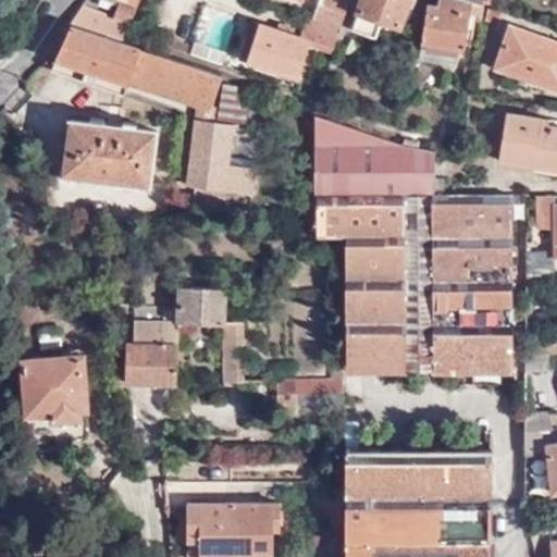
[(139,0),(104,0),(118,4),(135,11),(139,0)]
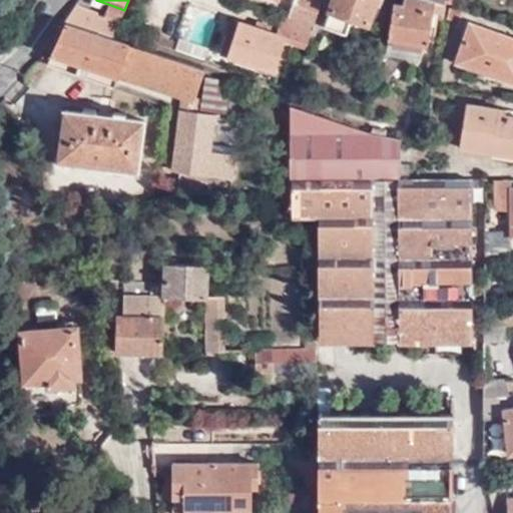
[(312,26),(320,0),(292,0),(287,18),(312,26)]
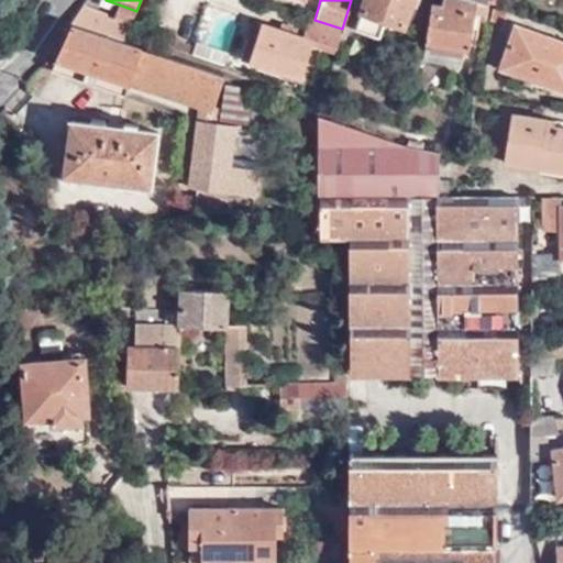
[(410,0),(364,0),(353,32),(378,40),(385,22),(400,28),(410,0)]
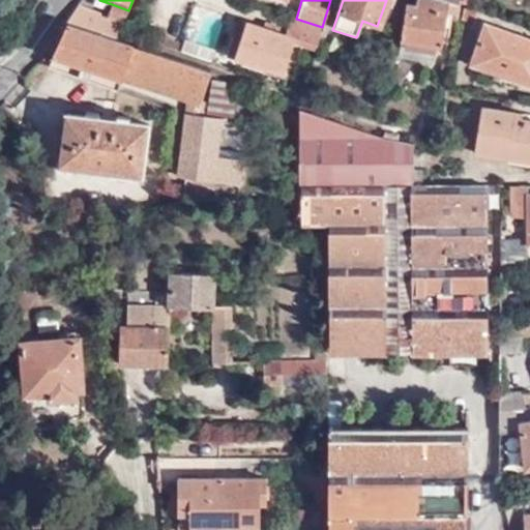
[(453,19),(457,4),(454,4),(443,0),(405,0),(399,41),(439,48),(443,18),(453,19)]
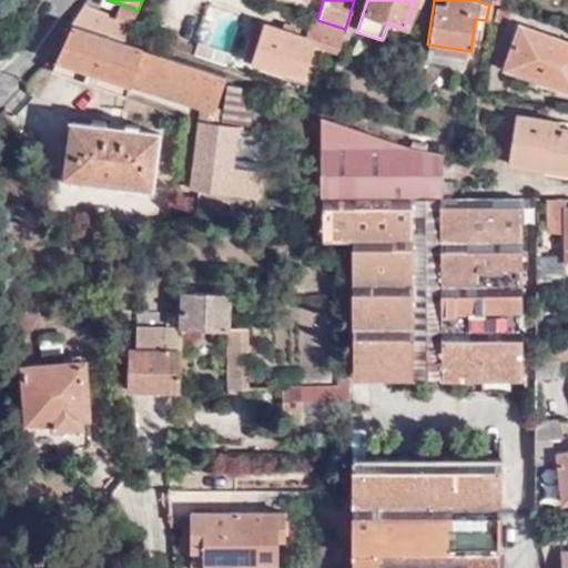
[(131,24),(138,11),(120,4),(115,18),(131,24)]
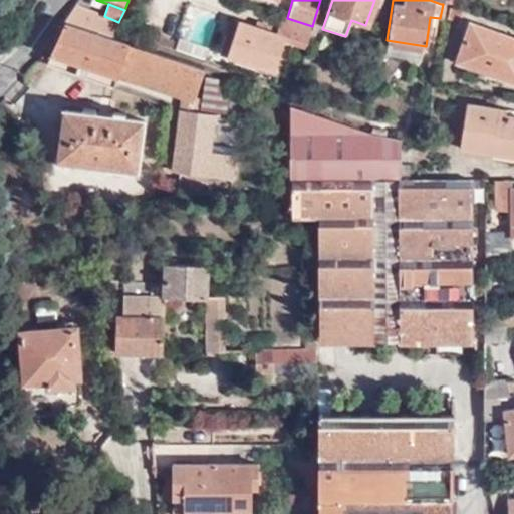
[(89,12),(73,6),(63,21),(65,22),(112,38),(115,29),(87,20),(89,12)]
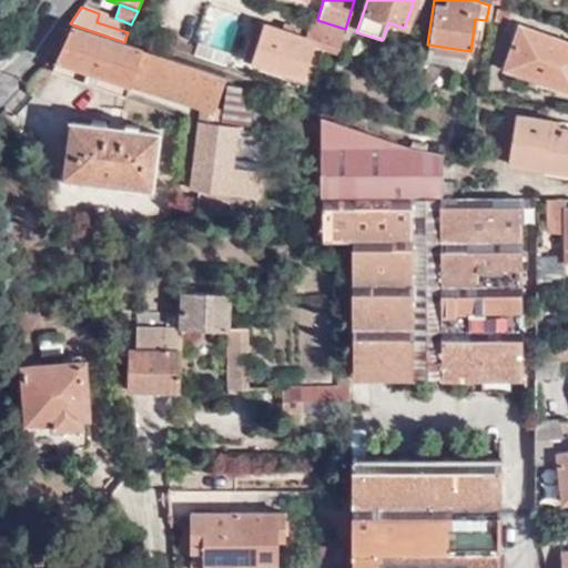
[(340,48),(345,29),(317,20),(316,23),(307,20),(302,34),(253,19),(237,59),(300,80),(313,40),(340,48)]
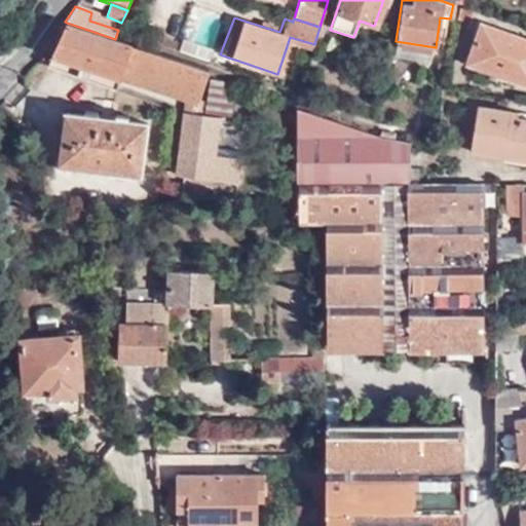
[(115,39),(67,23),(54,57),(118,80),(119,77),(186,100),(174,176),(234,185),(237,167),(232,166),(233,154),(213,150),(217,117),(197,112),(210,72),(115,39)]
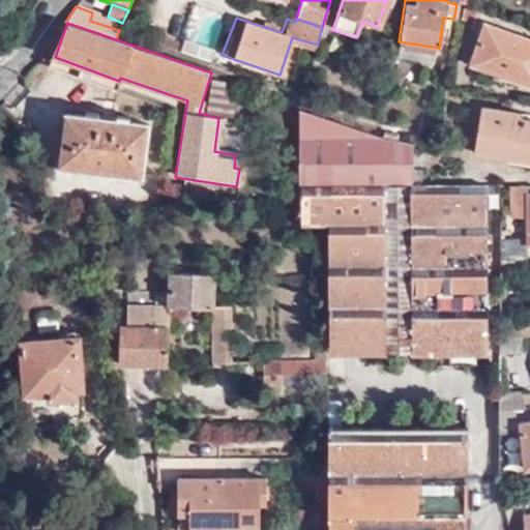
[(529,39),(482,24),(472,62),(529,81),(529,39)]
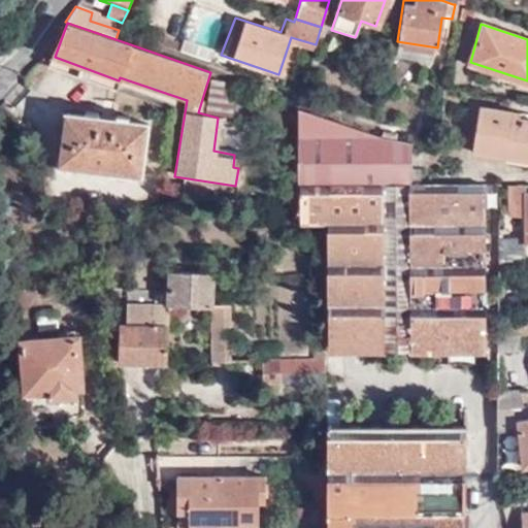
[(119,80),(55,57),(53,65),(116,88),(119,80)]
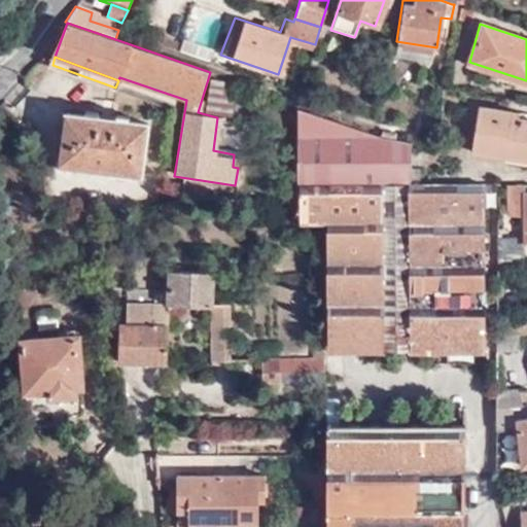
[(230,118),(237,81),(210,72),(198,112),(217,117),(230,118)]
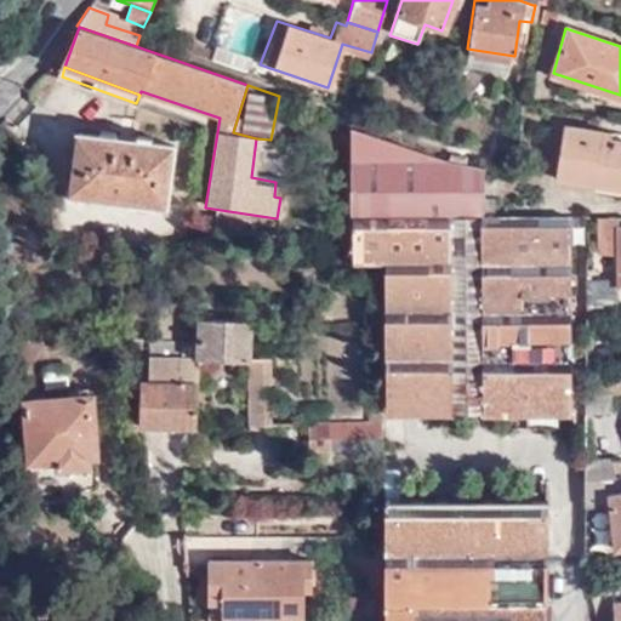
[(620,141),(598,138),(599,130),(560,124),(554,176),(620,187),(620,141)]
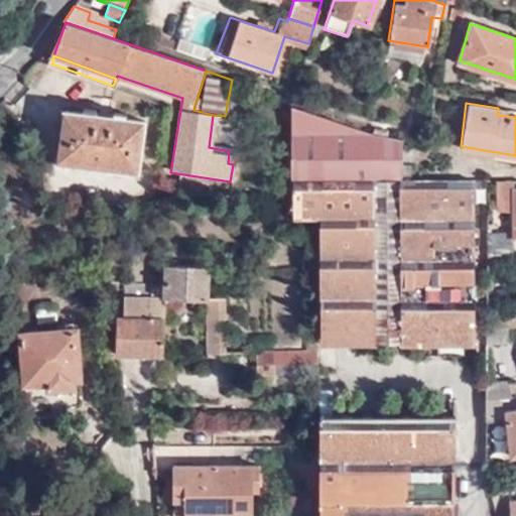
[(400,167),(401,141),(385,136),(374,133),(368,132),(290,108),(289,218),(317,218),(319,340),(473,339),(472,261),(471,181),(399,180),(399,178),(400,167)]
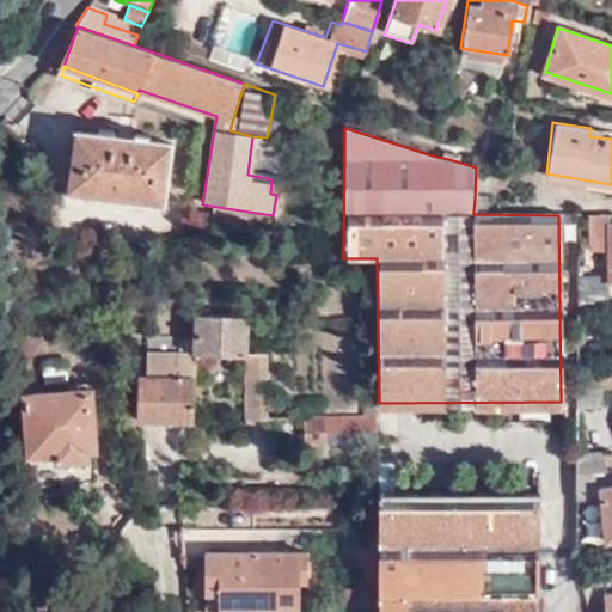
[(160,199),(167,145),(73,130),(66,185),(160,199)]
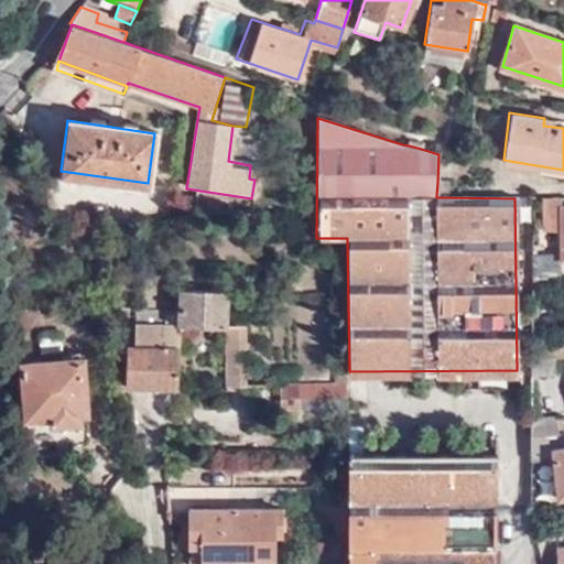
[(284,133),(277,131),(273,139),(282,142),(284,133)]
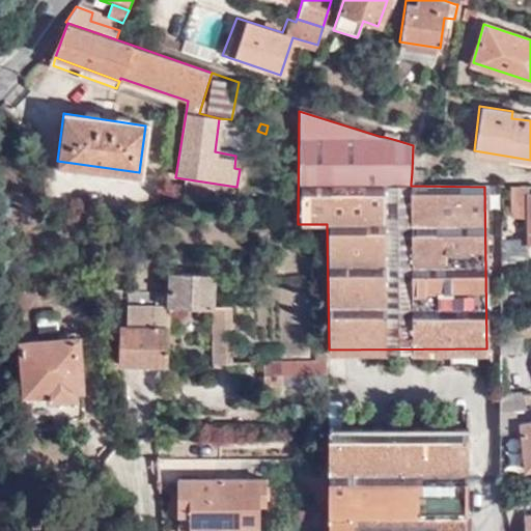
[(420,172),(412,172),(411,184),(420,183),(420,172)]
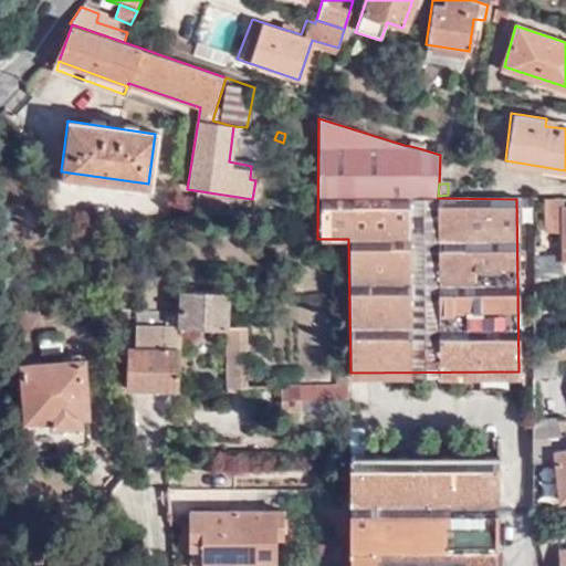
[(557,257),(531,255),(531,276),(557,276),(557,257)]
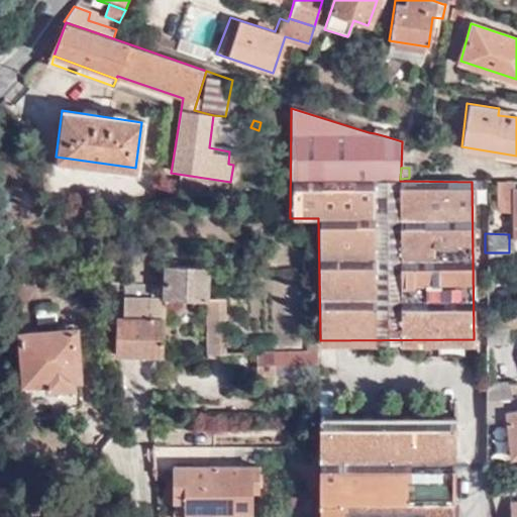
[(167,266),(165,287),(124,286),(123,319),(116,319),(114,355),(162,356),(165,296),(207,297),(207,266),(167,266)]
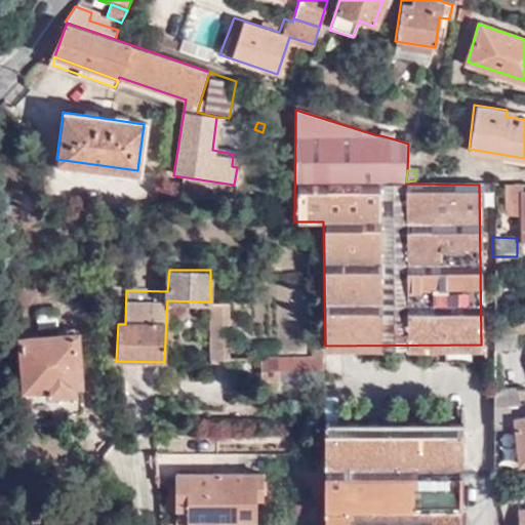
[(227,357),(226,304),(210,304),(209,356),(227,357)]
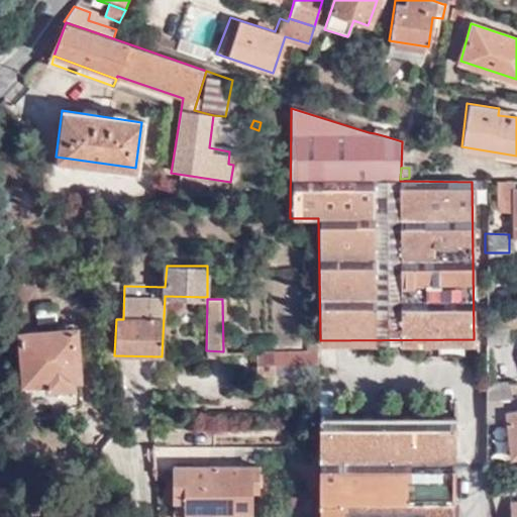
[(484,315),(485,330),(506,329),(516,327),(516,326),(515,313),(484,315)]
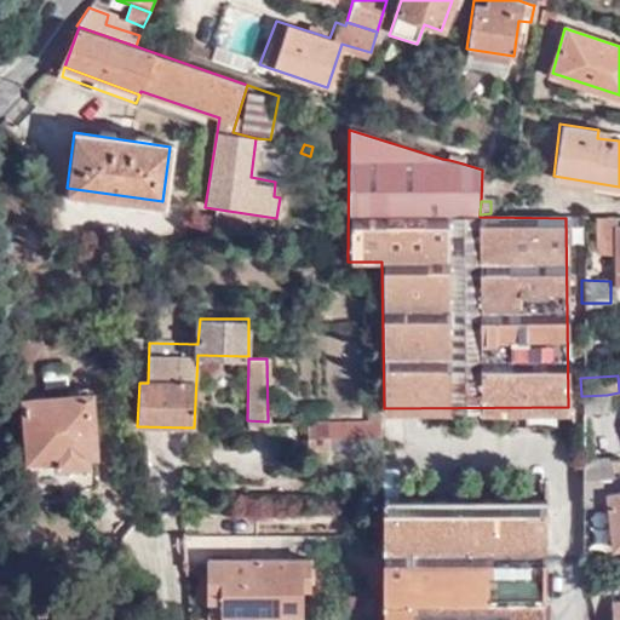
[(84,464),(84,454),(93,454),(89,396),(67,397),(67,390),(49,391),(49,399),(23,400),(28,459),(55,457),(56,465),(84,464)]
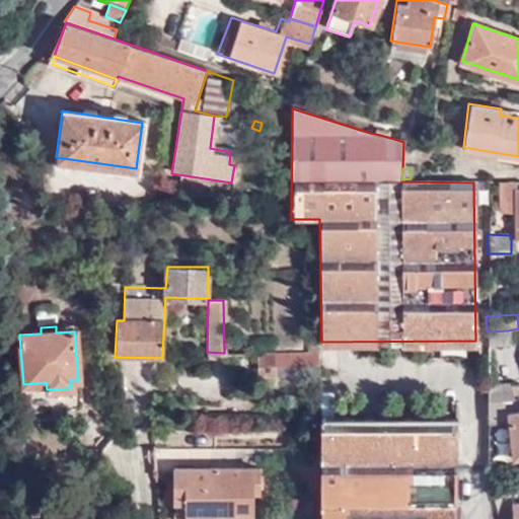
[(508,330),(487,331),(488,359),(507,357),(506,345),(510,344),(508,330)]
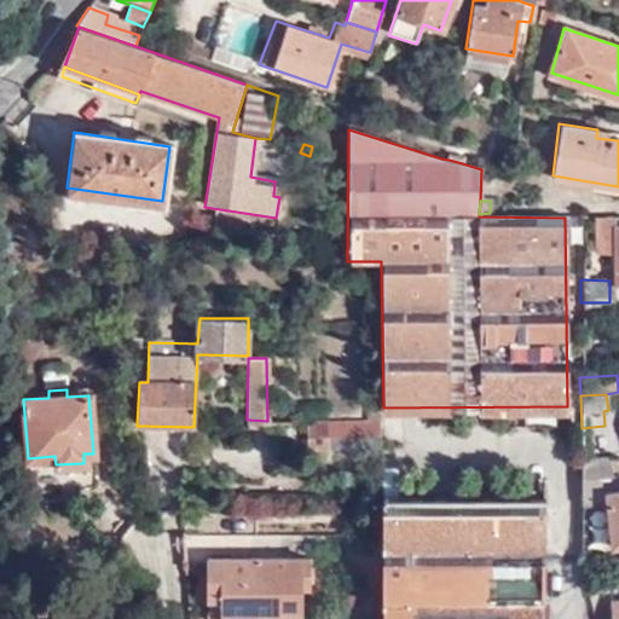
[(380,451),(379,422),(307,421),(307,450),(380,451)]
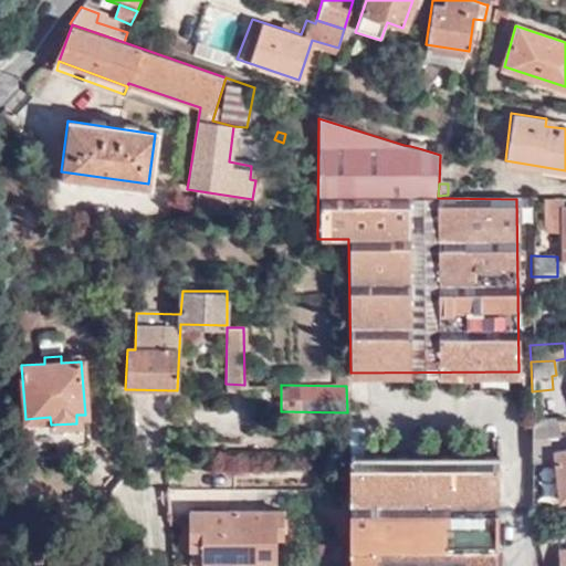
[(545,439),(559,437),(556,421),(531,423),(531,440),(545,439)]
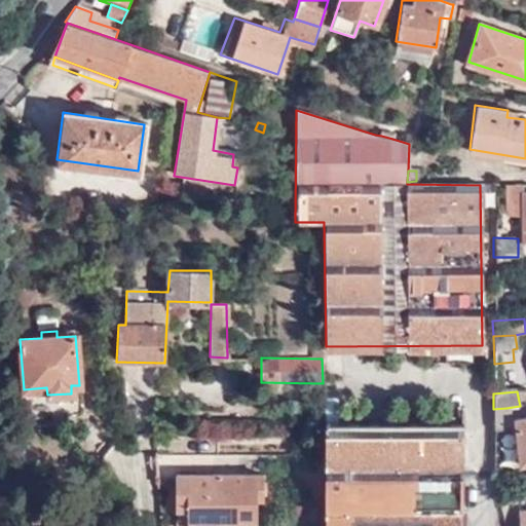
[(353,525),(353,511),(462,511),(462,429),(336,427),(337,402),(325,401),(324,525),(353,525)]
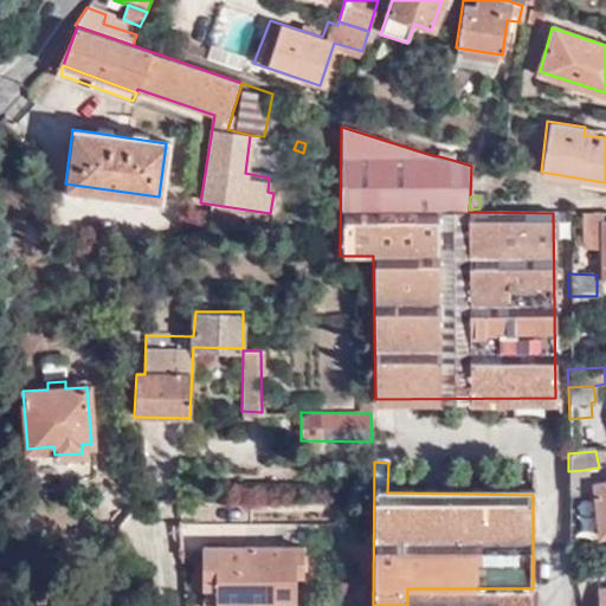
[(585,494),(584,470),(568,471),(569,495),(585,494)]
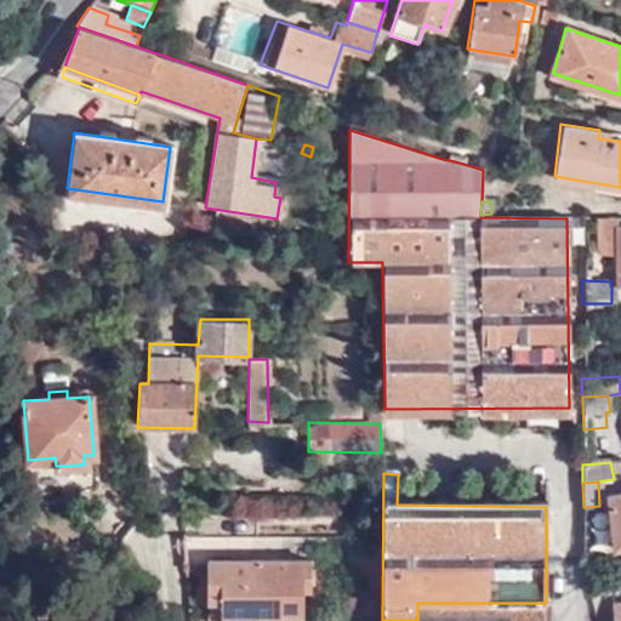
[(620,495),(605,497),(614,550),(620,548),(620,495)]
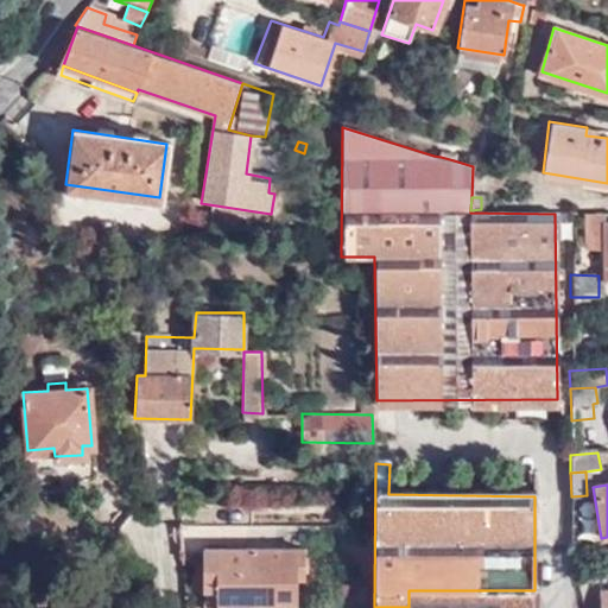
[(340,553),(340,575),(372,575),(372,527),(340,527),(340,553)]
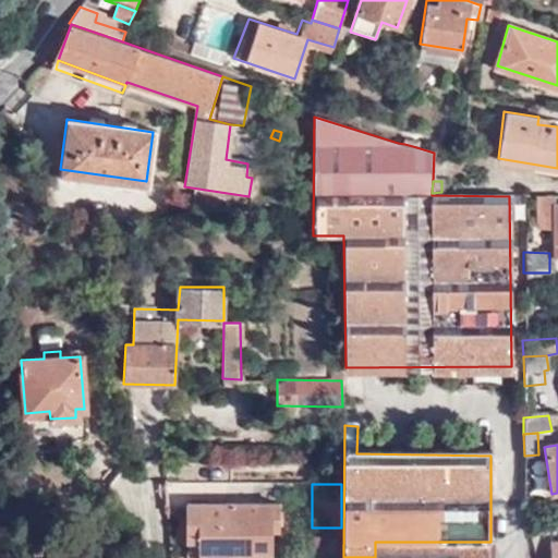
[(186,506),(189,542),(203,542),(203,557),(232,557),(232,556),(273,556),(271,533),(281,532),(280,507),(186,506)]
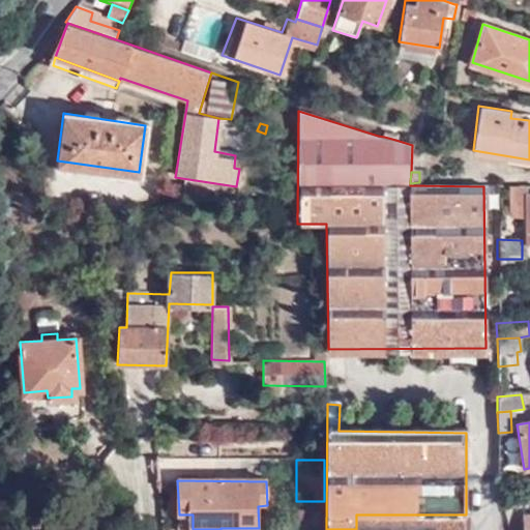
[(296,514),(324,513),(324,501),(296,501),(296,514)]
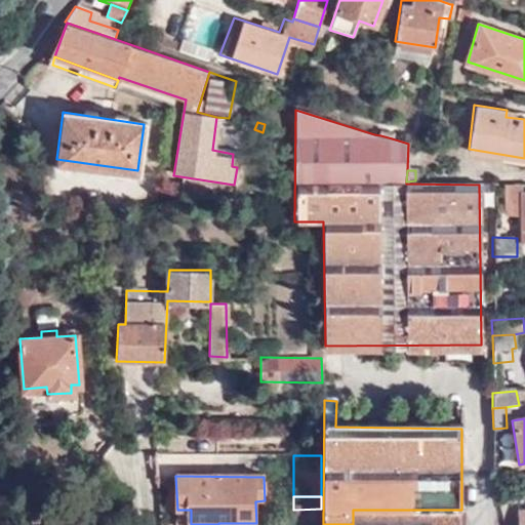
[(191,524),(191,510),(177,510),(176,524),(191,524)]
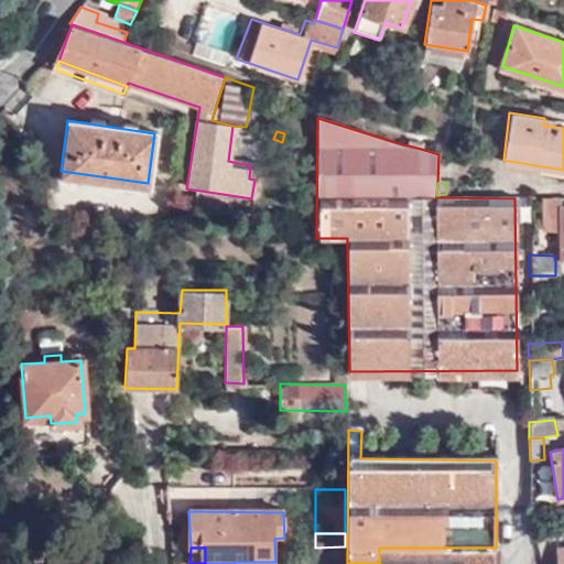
[(379,563),(495,563),(496,548),(379,548),(379,563)]
